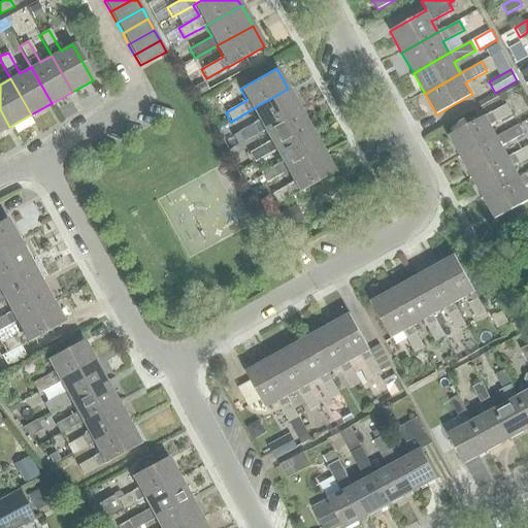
[(204,83),(193,89),(197,96),(208,90),(204,83)]
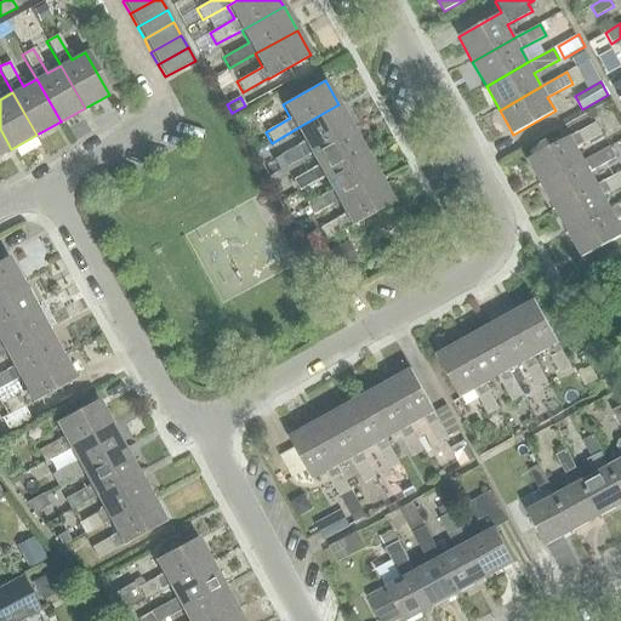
[(285,167),(309,153),(352,130),(339,104),(296,129),(303,142),(279,157),(285,167)]
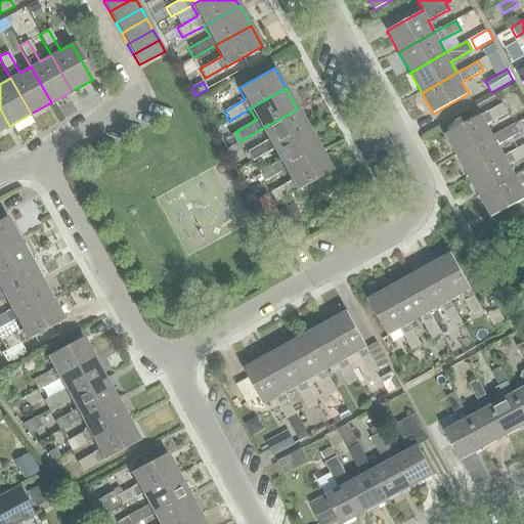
[(445,135),(456,156),(492,136),(486,125),(507,114),(501,104),(481,116),(481,115),(445,135)]
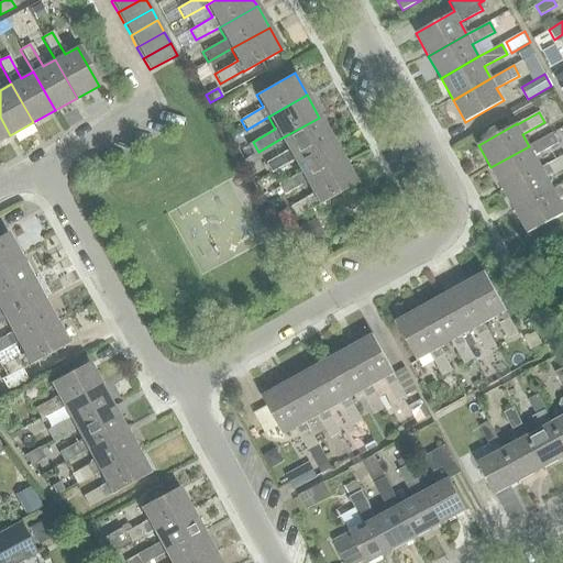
[(0,141),(10,135),(0,117),(0,141)]
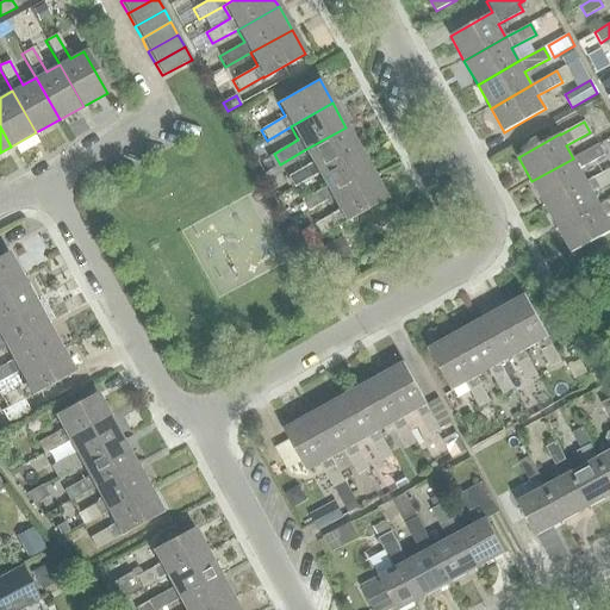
[(293,188),(317,174),(359,151),(346,128),(304,150),(311,163),(287,178),(293,188)]
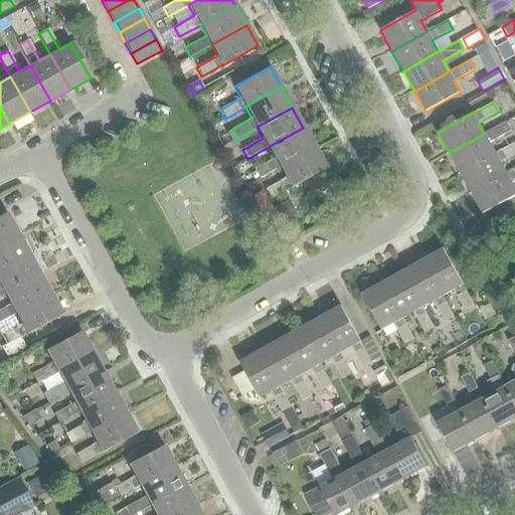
[(505,122),(484,134),(449,153),(460,173),(495,154),(489,143),(510,132),(505,122)]
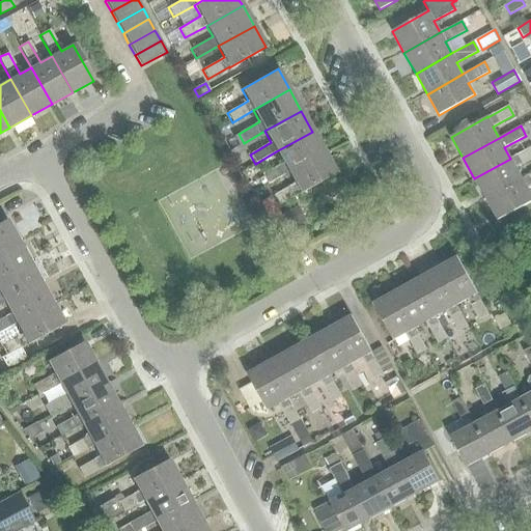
[(282,163),(261,174),(267,184),(287,172),(324,152),(312,132),(276,151),(282,163)]
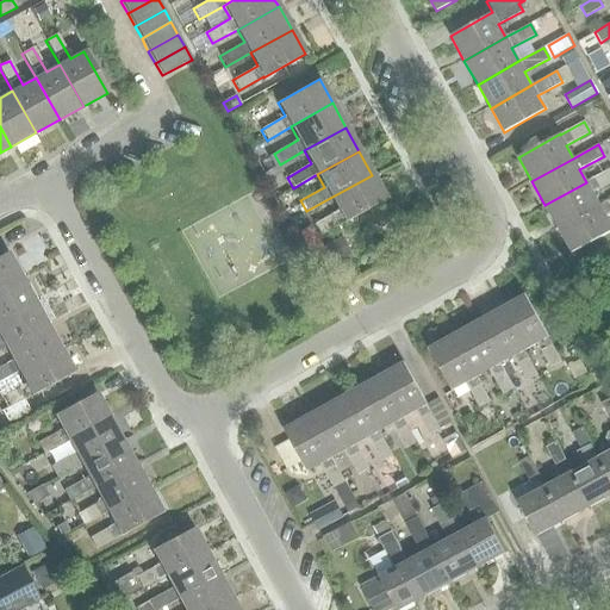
[(274,154),(267,157),(273,168),(280,165),(274,154)]
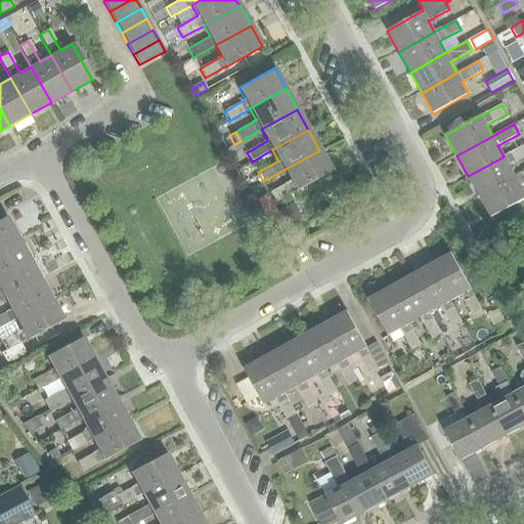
[(523,144),(504,157),(468,176),(479,197),(515,177),(509,166),(523,157),(523,144)]
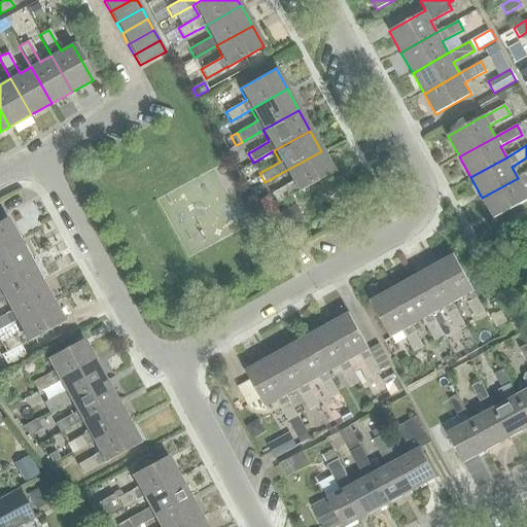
[(334,172),(321,151),(285,171),(291,182),(271,194),(276,203),(296,191),(297,192),(334,172)]
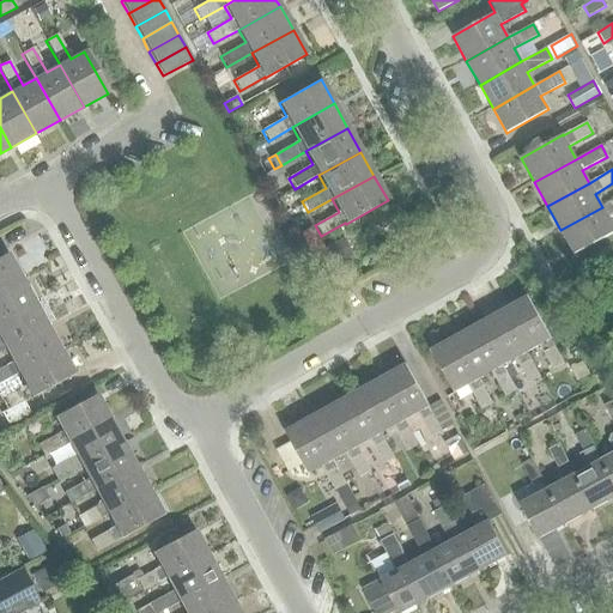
[(612,200),(602,207),(560,230),(574,255),(612,232),(612,225),(608,218),(612,214),(612,200)]
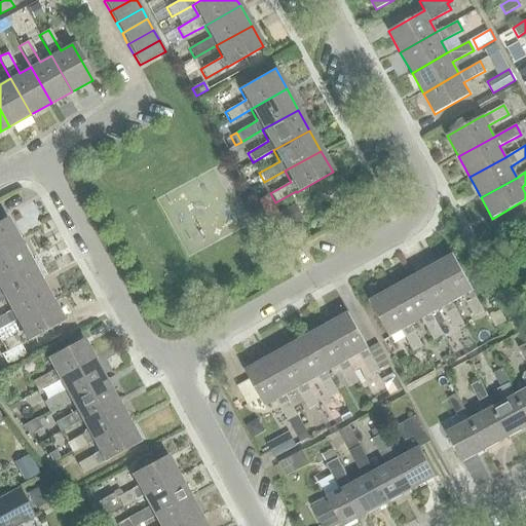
[(267,195),(257,200),(266,218),(276,212),(267,195)]
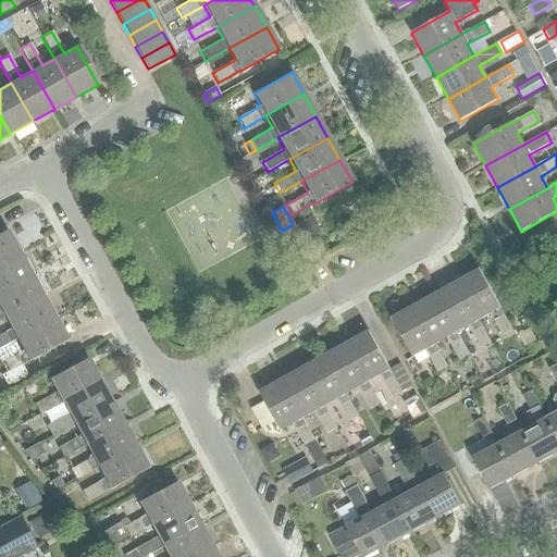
[(0,262),(19,254),(7,231),(0,234),(0,262)]
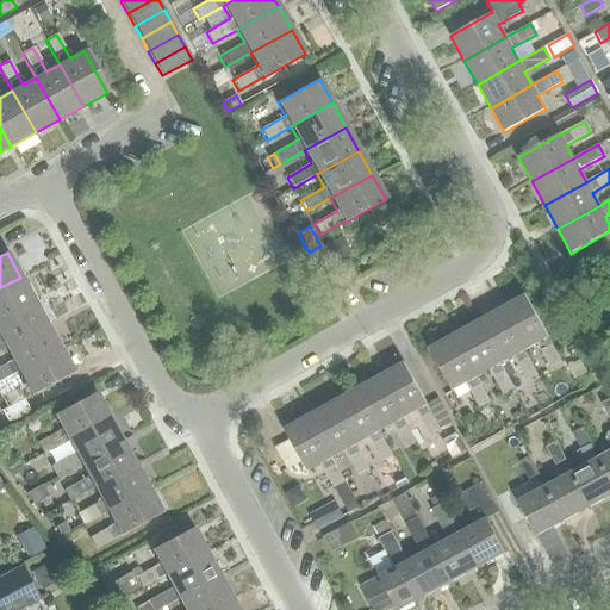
[(0,318),(33,300),(20,278),(0,287),(0,318)]
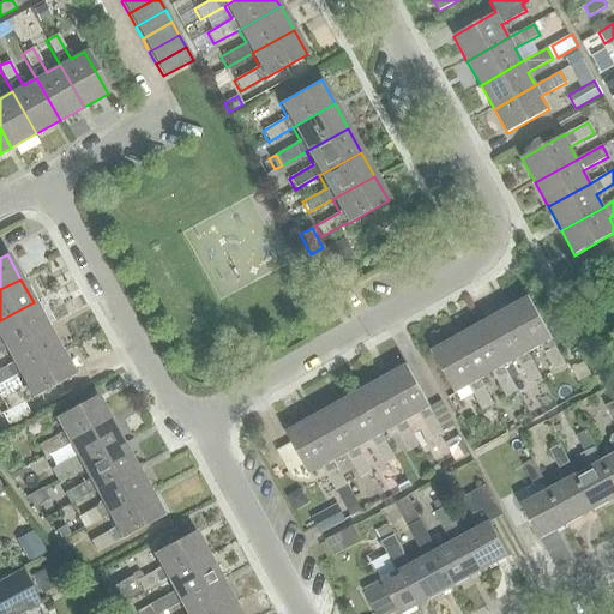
[(551,339),(552,339),(528,298),(504,311),(527,353),(540,345),(554,371),(565,365),(551,339)]
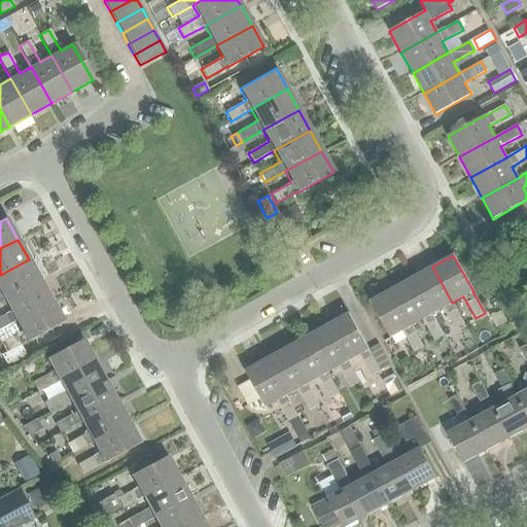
[(40,280),(29,259),(0,275),(0,302),(4,301),(40,280)]
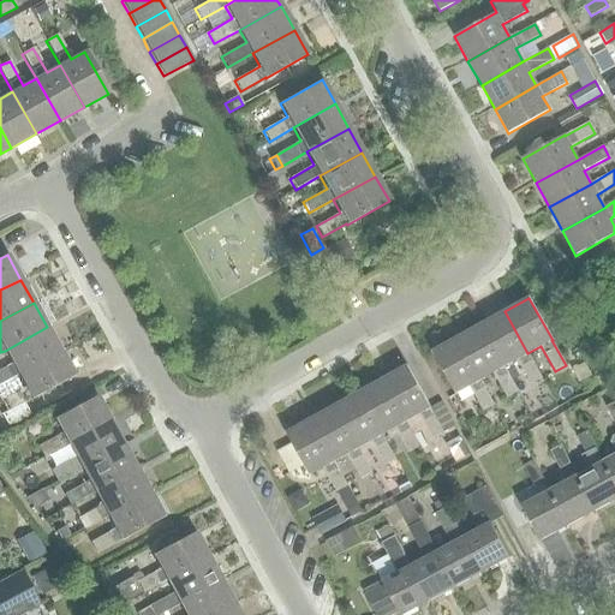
[(505,311),(481,324),(503,368),(517,359),(531,384),(542,378),(527,353),(505,311)]
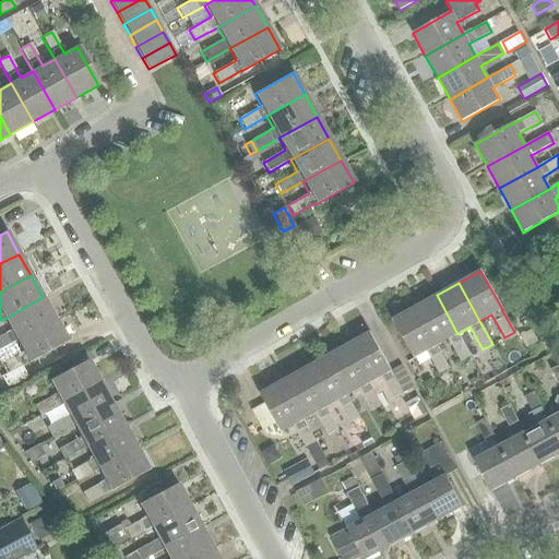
[(437,295),(415,307),(436,346),(448,340),(461,361),(471,356),(458,334),(437,295)]
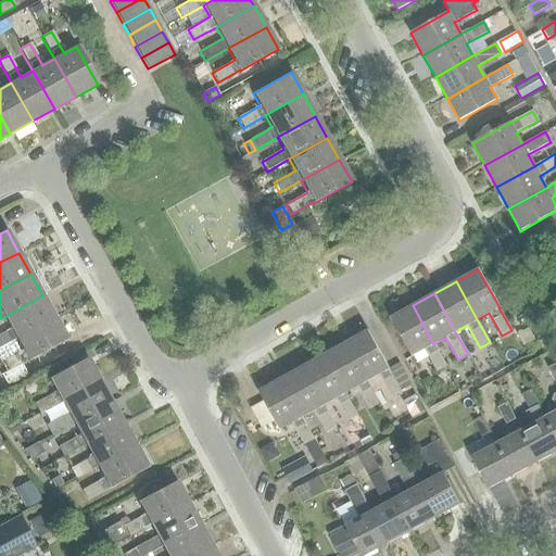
[(0,346),(16,339),(54,317),(42,295),(4,317),(11,329),(0,333),(0,346)]
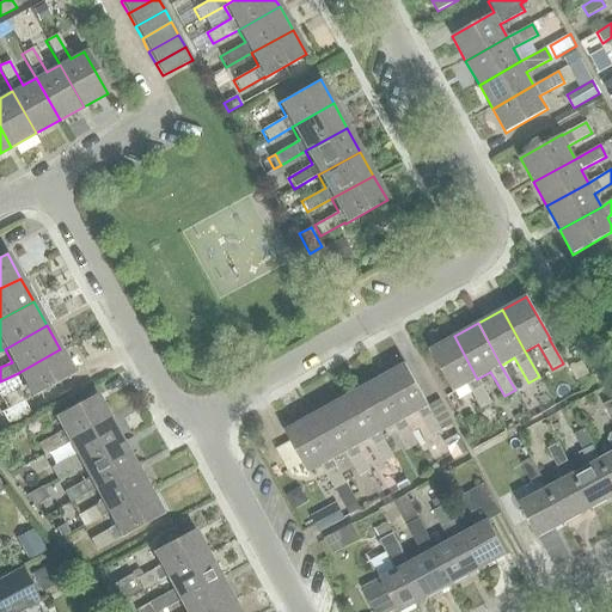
[(491,403),(477,379),(454,336),(429,350),(453,392),(466,385),(481,409),(491,403)]
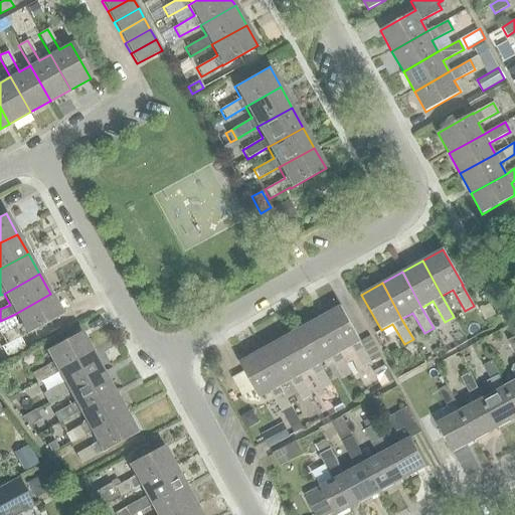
[(61,315),(50,294),(15,314),(21,324),(0,336),(5,345),(26,334),(61,315)]
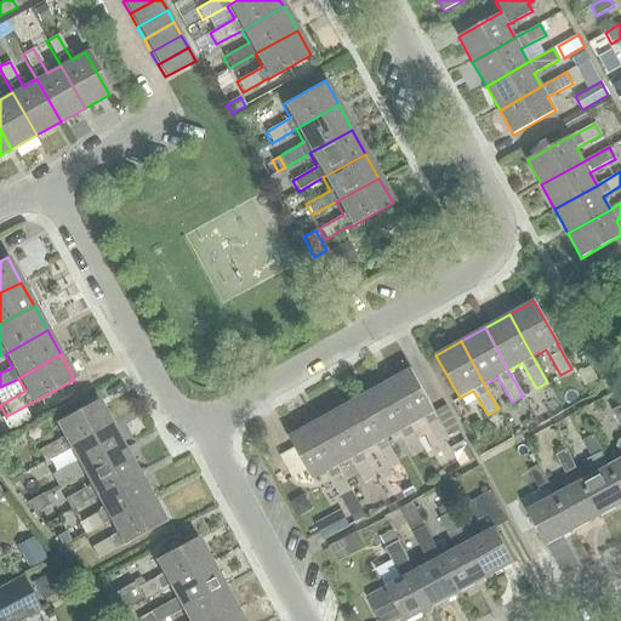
[(411,370),(387,383),(410,426),(423,419),(437,444),(448,438),(460,431),(445,406),(434,412),(411,370)]
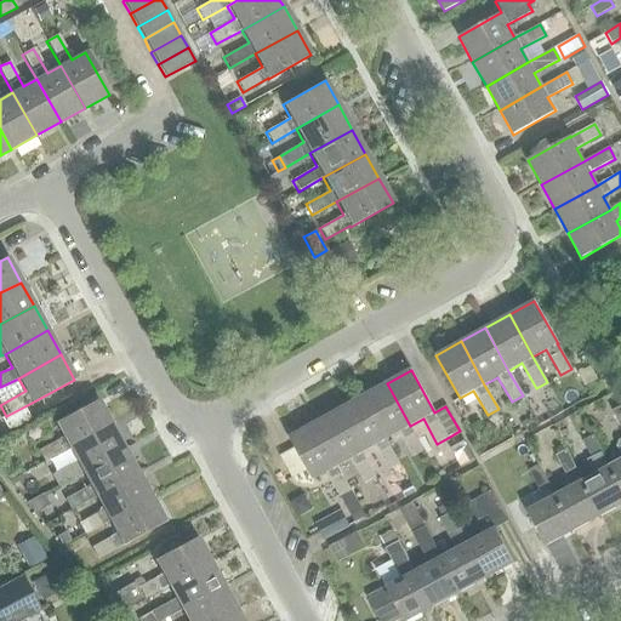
[(387,383),(362,397),(386,439),(399,432),(412,457),(423,451),(410,426),(387,383)]
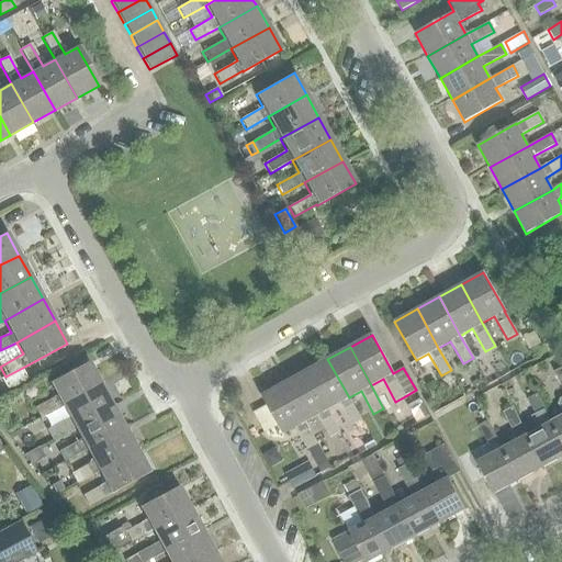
[(349,397),(327,359),(306,371),(327,409),(339,403),(351,426),(361,420),(349,397)]
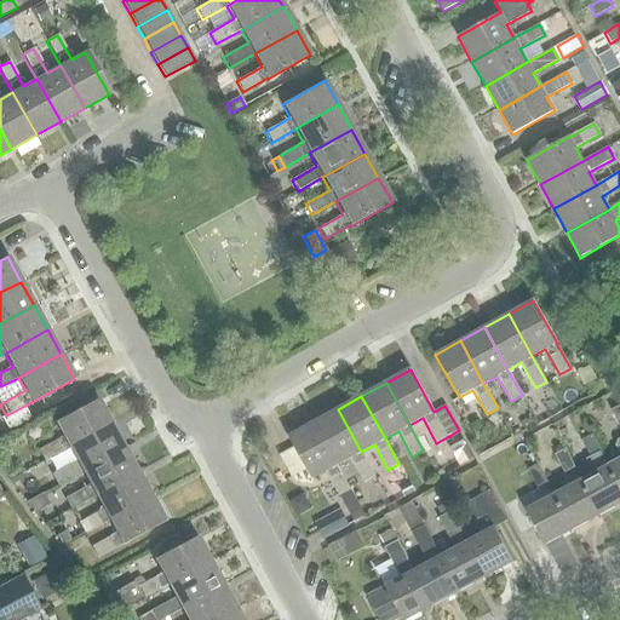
[(110,424),(97,400),(55,423),(62,437),(38,451),(44,461),(68,448),(110,424)]
